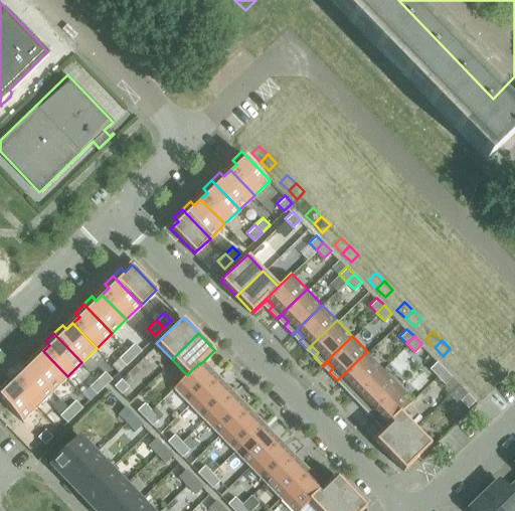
[(141,349),(134,341),(127,348),(134,356),(141,349)]
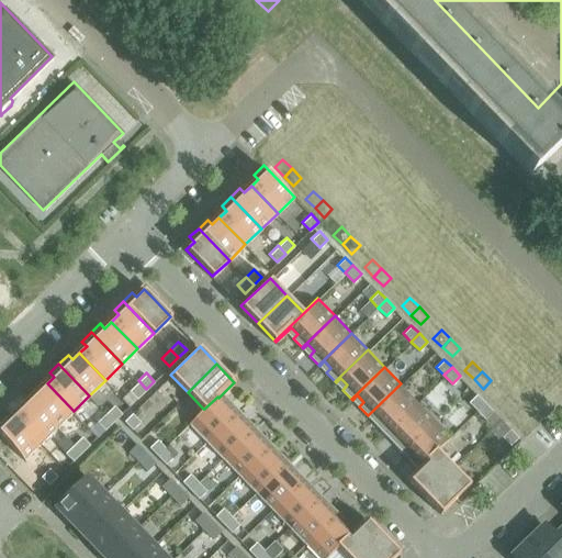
[(137,398),(146,389),(138,380),(130,389),(137,398)]
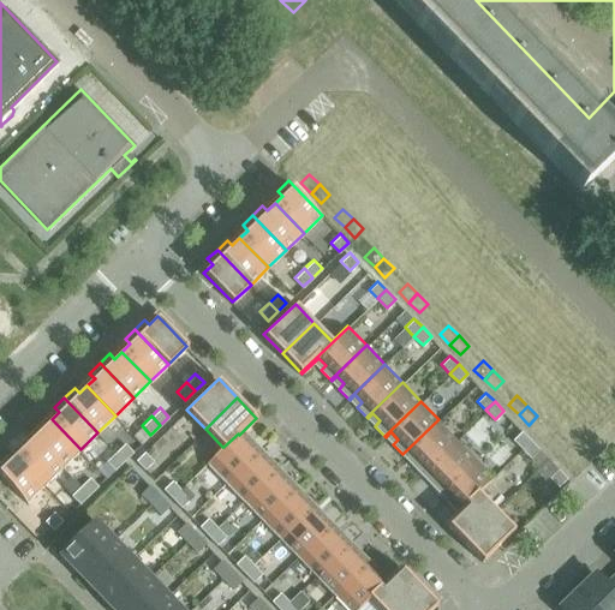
[(81,449),(52,419),(45,426),(39,422),(29,431),(63,466),(81,449)]
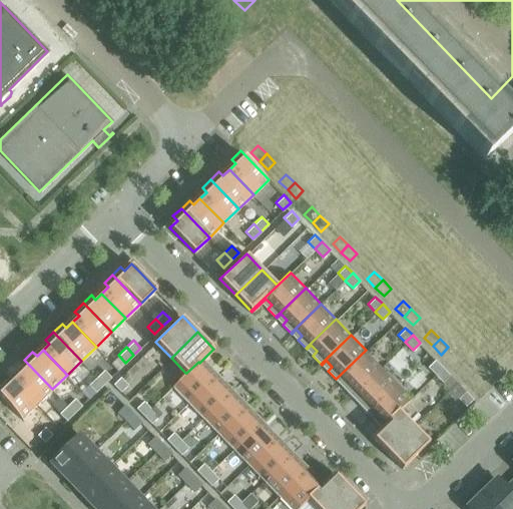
[(351,395),(381,366),(366,350),(336,379),(337,380),(341,376),(347,382),(343,387),(351,395)]
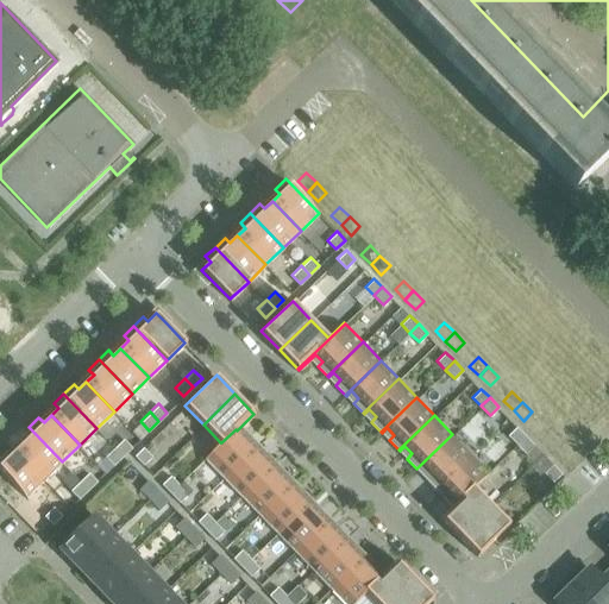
[(526,434),(516,426),(508,434),(516,442),(526,434)]
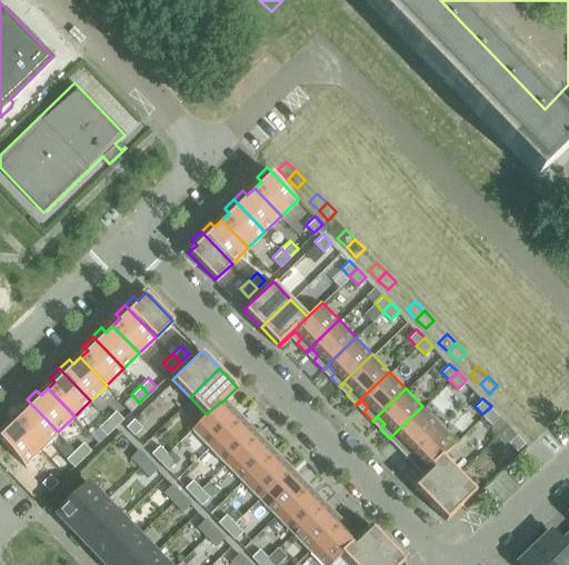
[(58,432),(27,399),(18,408),(22,414),(16,420),(41,447),(58,432)]
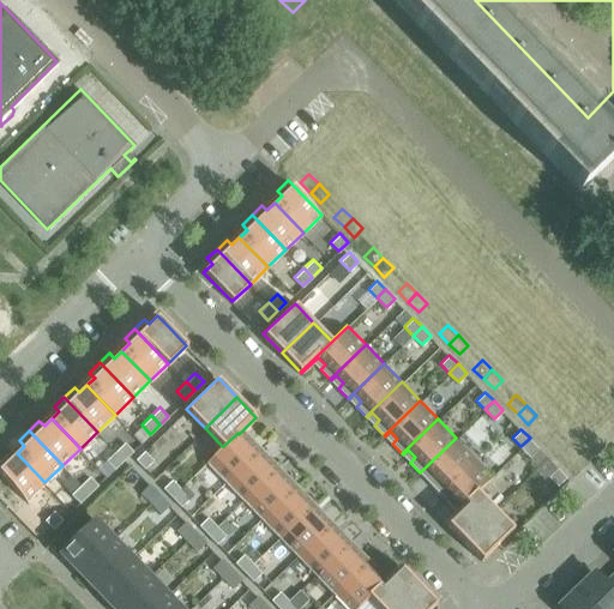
[(551,430),(541,439),(552,450),(560,440),(551,430)]
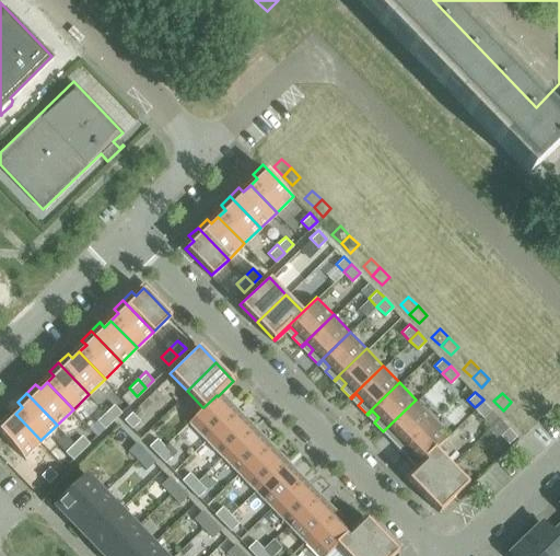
[(206,439),(237,407),(229,398),(224,403),(218,396),(217,395),(203,407),(189,421),(206,439)]
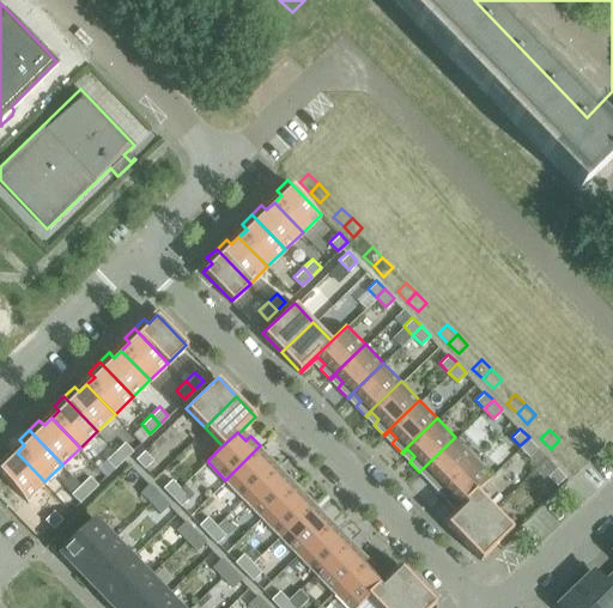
[(437,490),(473,455),(455,437),(419,472),(420,473),(425,468),(432,475),(428,480),(437,490)]
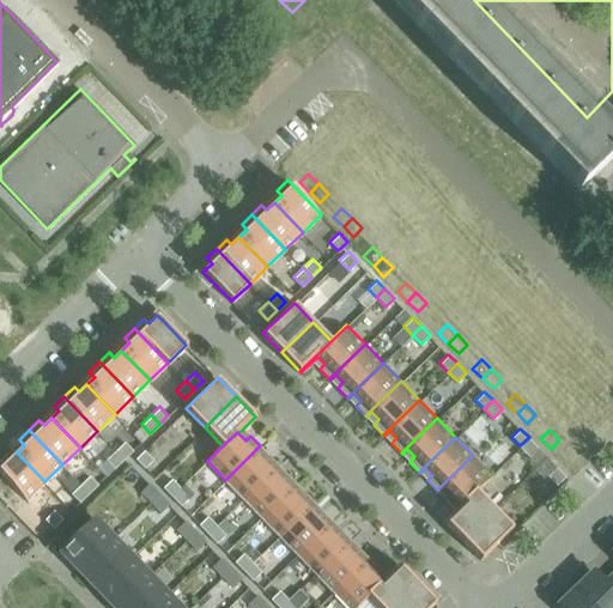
[(538,447),(529,437),(520,445),(529,455),(538,447)]
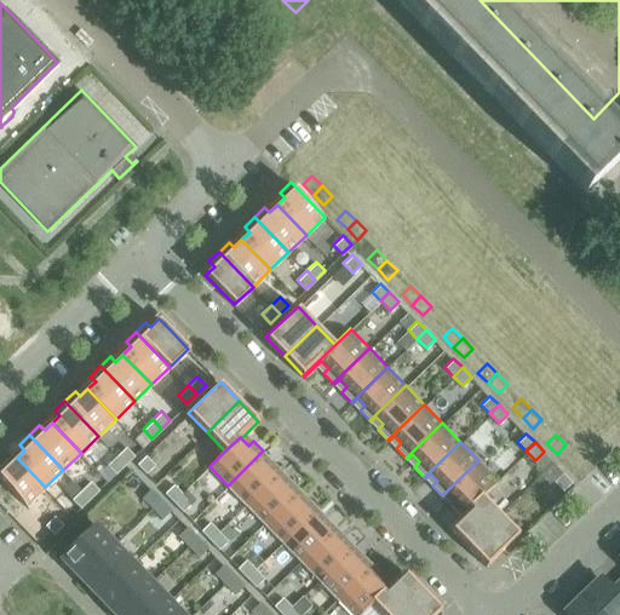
[(125,463),(135,454),(126,444),(116,454),(125,463)]
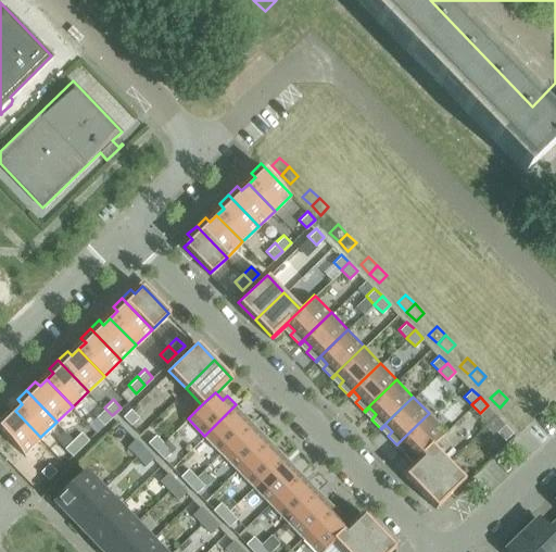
[(507,399),(500,408),(508,416),(517,409),(507,399)]
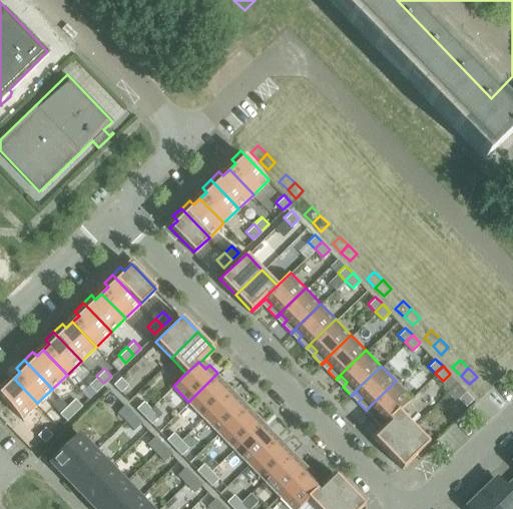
[(203,417),(232,388),(224,380),(220,384),(214,378),(218,374),(217,373),(188,402),(203,417)]
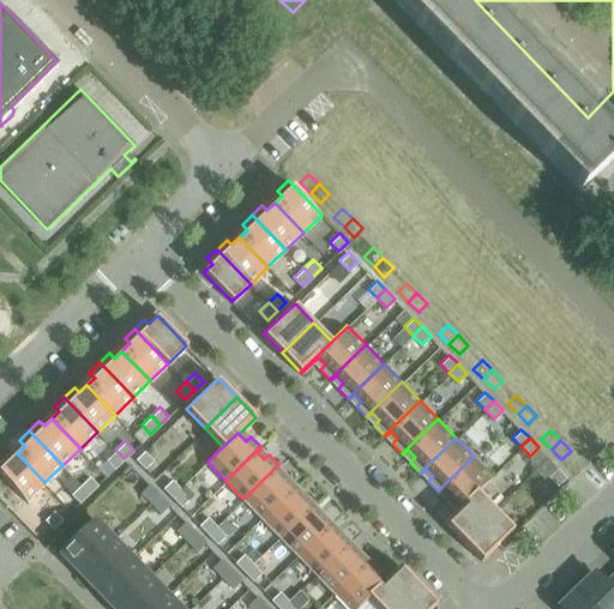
[(115,468),(124,458),(115,450),(106,458),(115,468)]
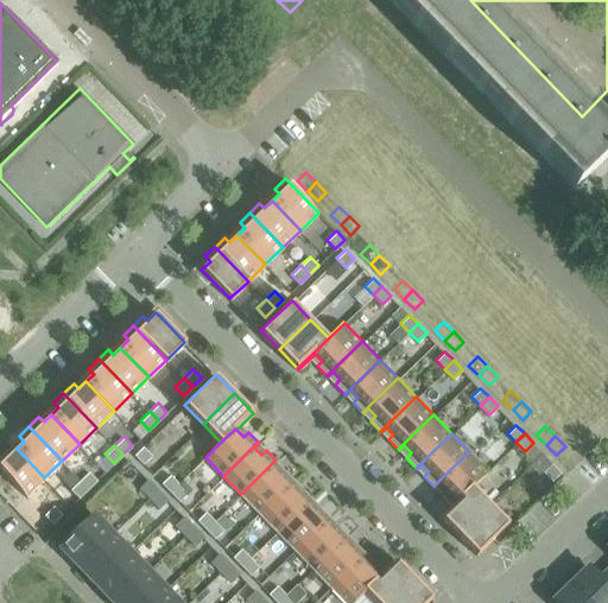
[(152,454),(143,445),(134,454),(143,463),(152,454)]
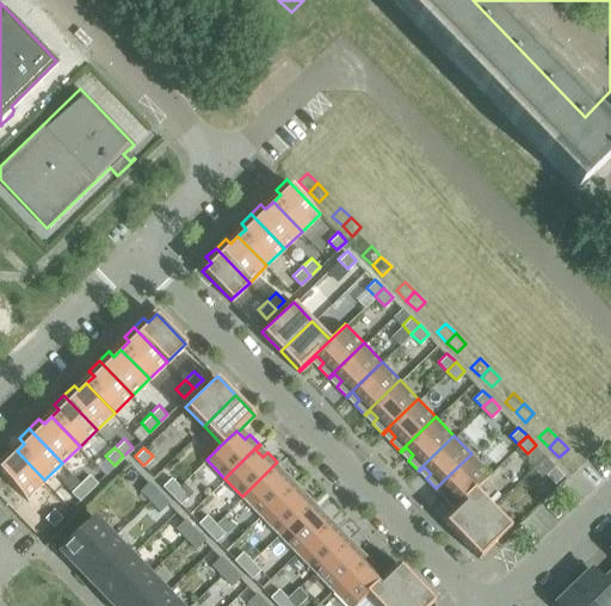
[(44,480),(17,451),(8,458),(4,452),(0,456),(0,470),(26,498),(44,480)]
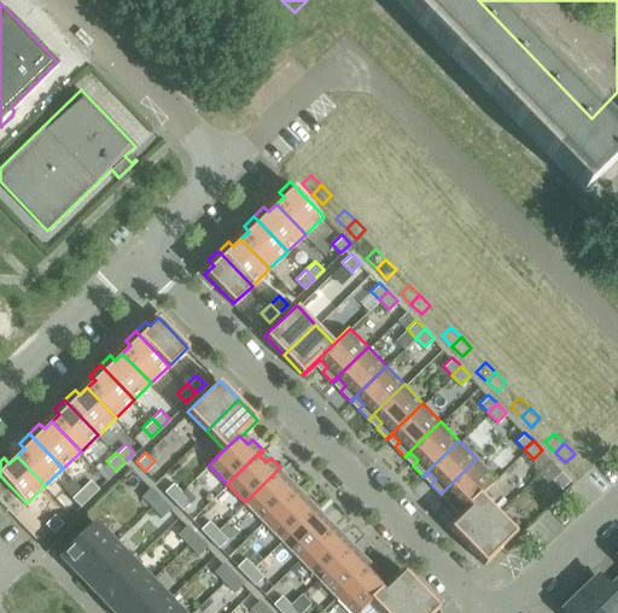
[(447,524),(495,478),(477,459),(441,494),(442,495),(447,490),(454,497),(449,503),(458,512),(445,523),(447,524)]
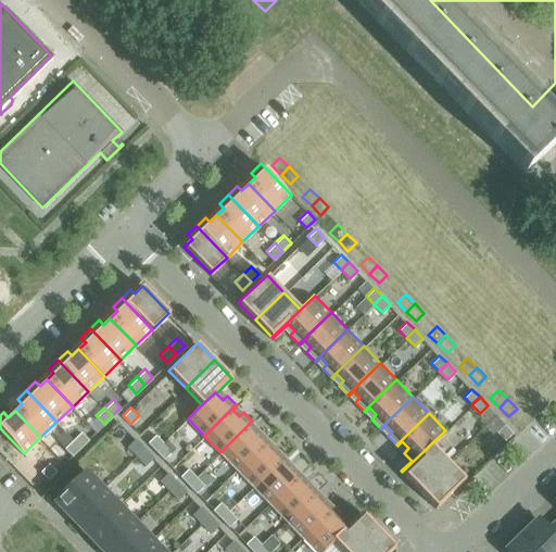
[(237,469),(268,438),(261,429),(255,434),(249,426),(253,422),(252,421),(220,452),(237,469)]
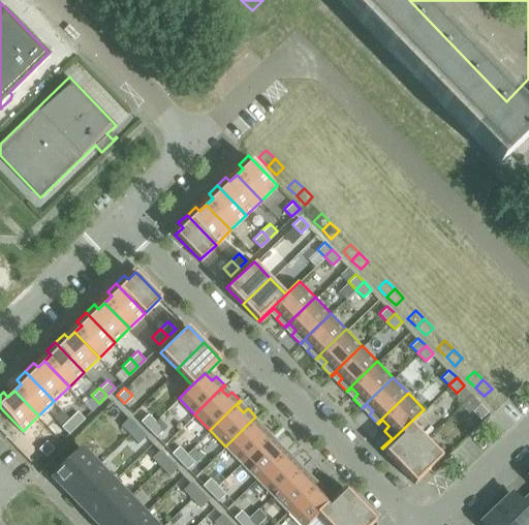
[(488,410),(480,402),(472,409),(480,418),(488,410)]
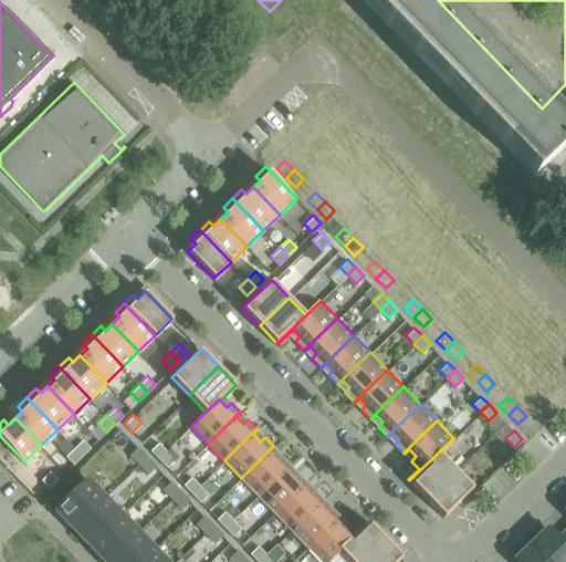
[(91,446),(82,438),(74,446),(82,455),(91,446)]
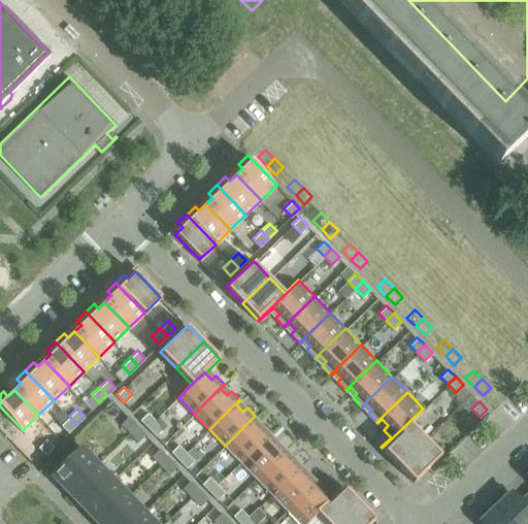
[(425,438),(409,423),(424,410),(423,408),(382,448),(398,464),(425,438)]
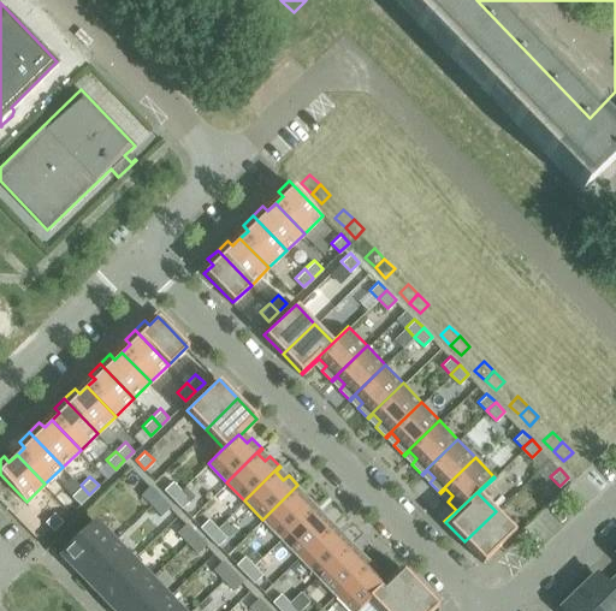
[(182,488),(172,480),(164,488),(172,497),(182,488)]
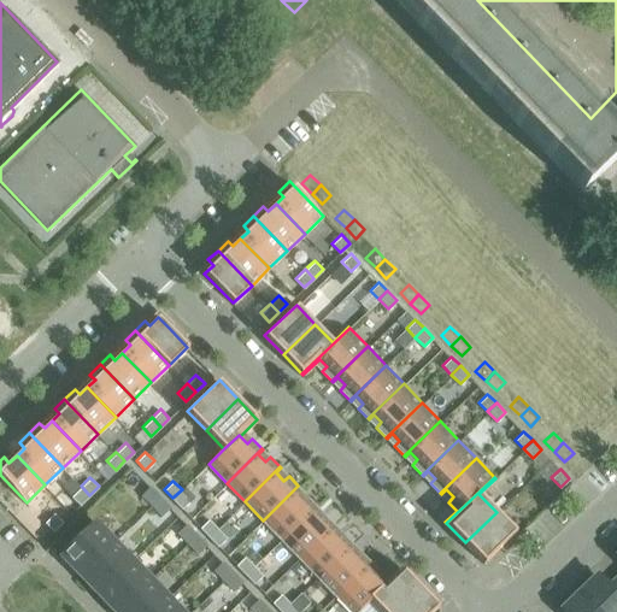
[(80,504),(89,495),(81,486),(71,495),(80,504)]
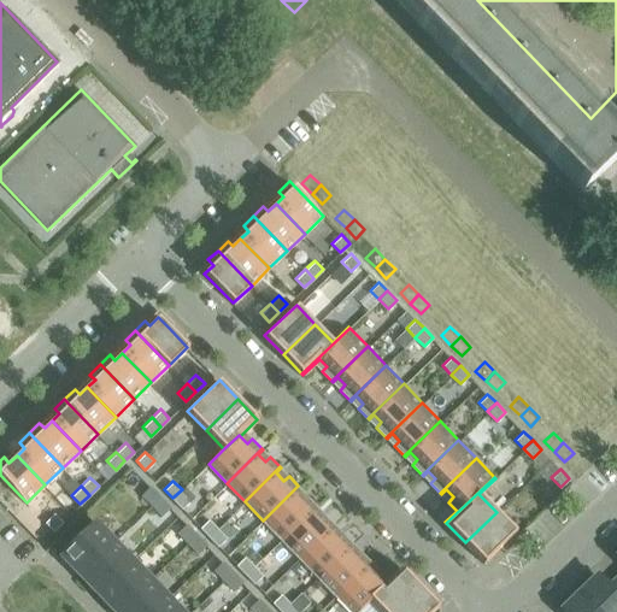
[(152,504),(160,495),(150,486),(141,494),(152,504)]
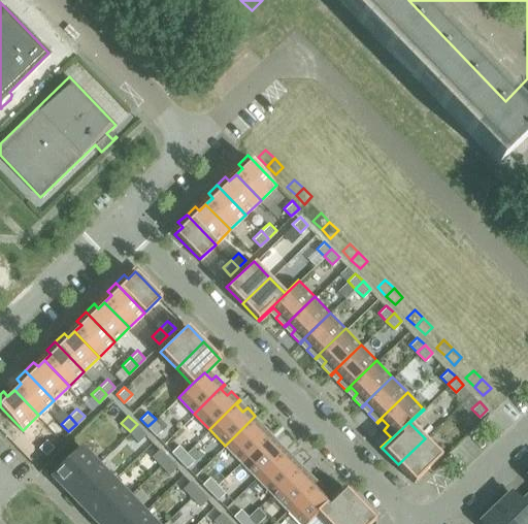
[(240,461),(270,431),(263,423),(258,427),(252,421),(256,417),(255,416),(225,446),(240,461)]
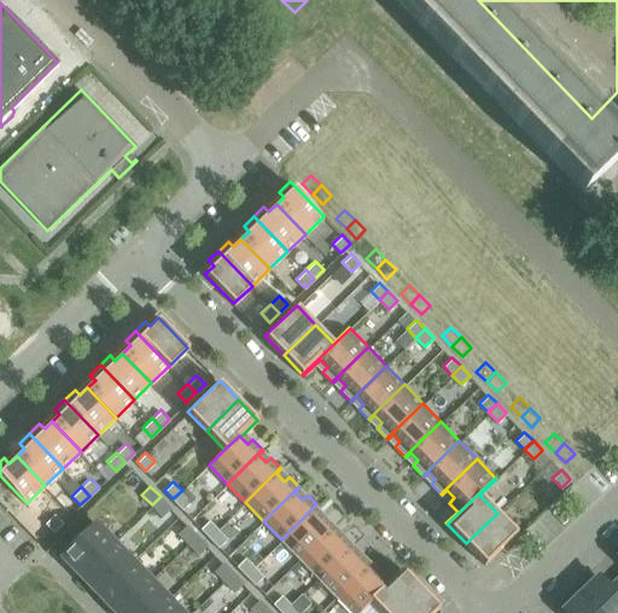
[(191,500),(182,490),(173,498),(182,508),(191,500)]
